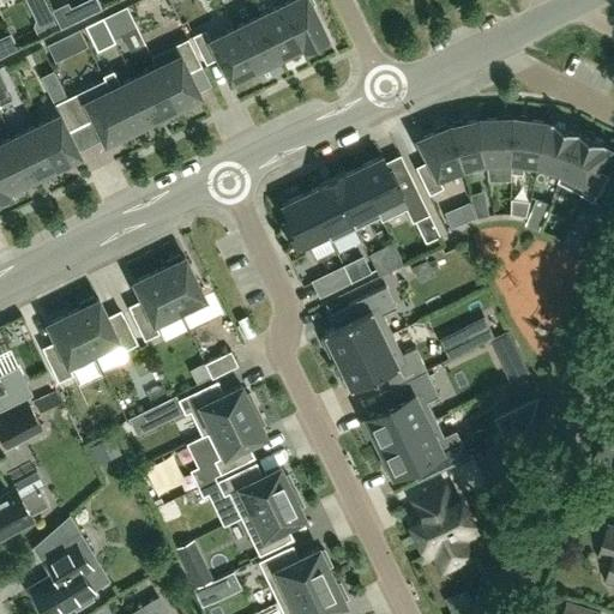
[(68,2),(52,11),(60,29),(102,8),(97,0),(85,0),(71,7),(68,2)]
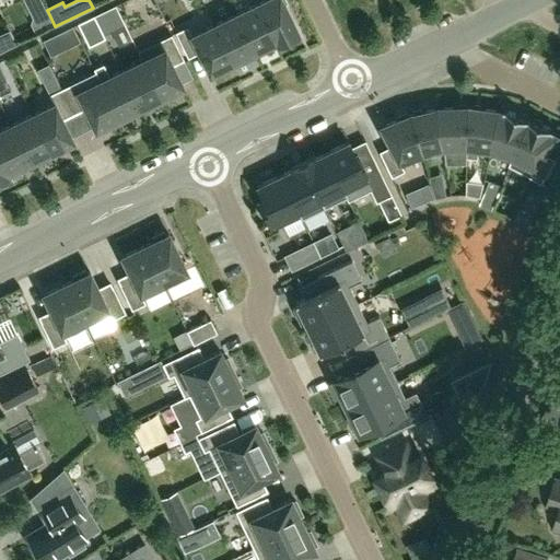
[(265,0),(257,4),(275,42),(277,41),(278,43),(298,33),(281,0),(265,0)]
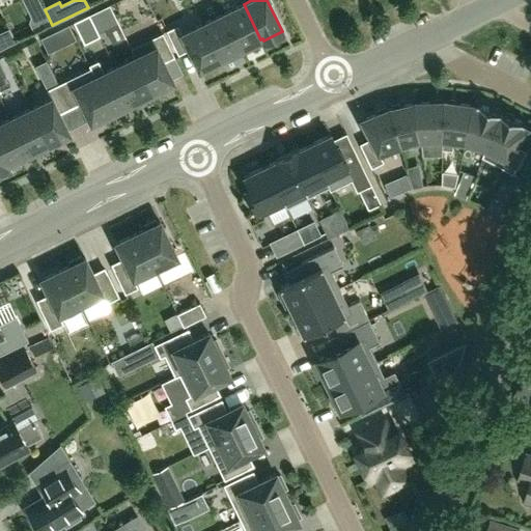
[(241,49),(260,39),(244,4),(223,14),(241,49)]
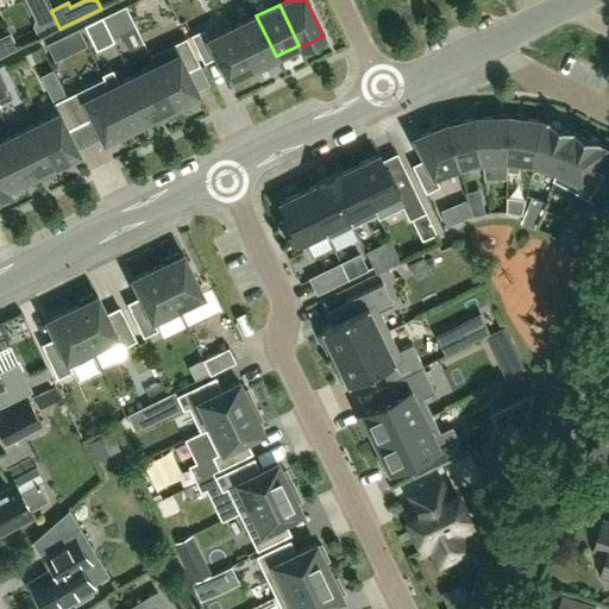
[(48,7),(33,14),(36,19),(33,25),(38,35),(56,26),(48,7)]
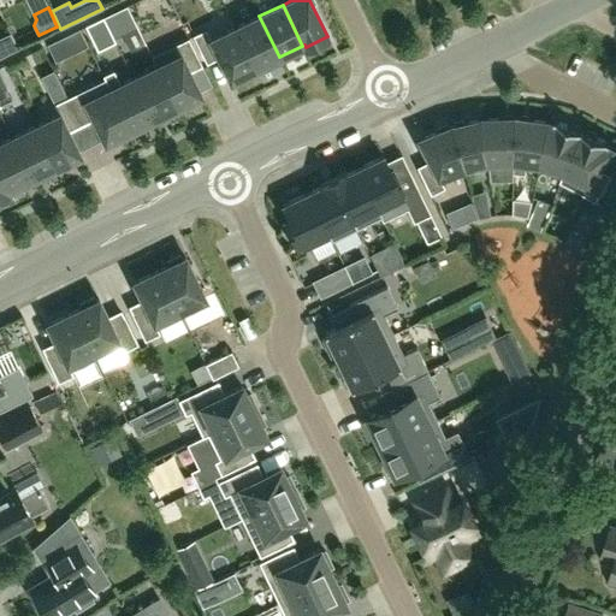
[(104,18),(110,30),(113,37),(122,33),(125,31),(116,12),(104,18)]
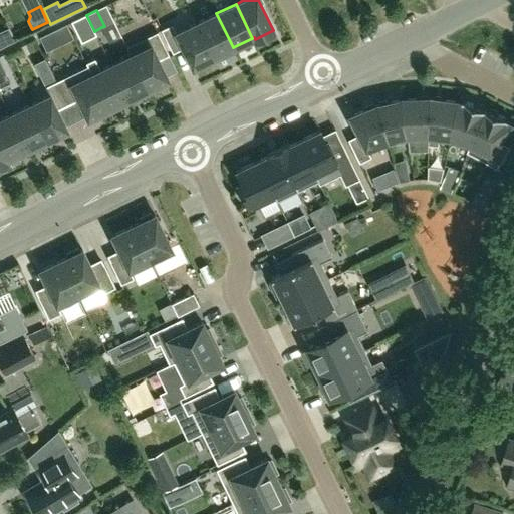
[(213,57),(233,47),(216,13),(197,23),(213,57)]
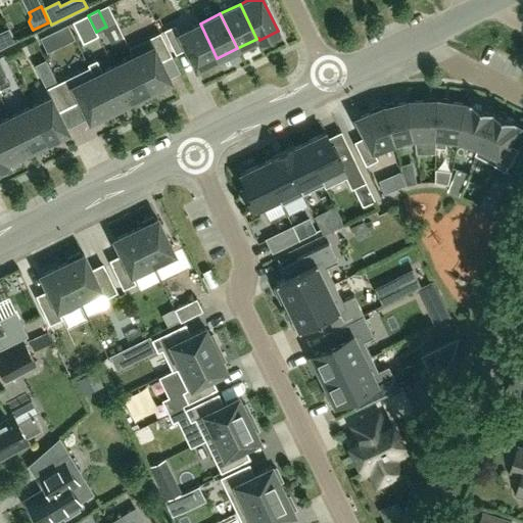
[(78,33),(93,26),(88,15),(73,22),(78,33)]
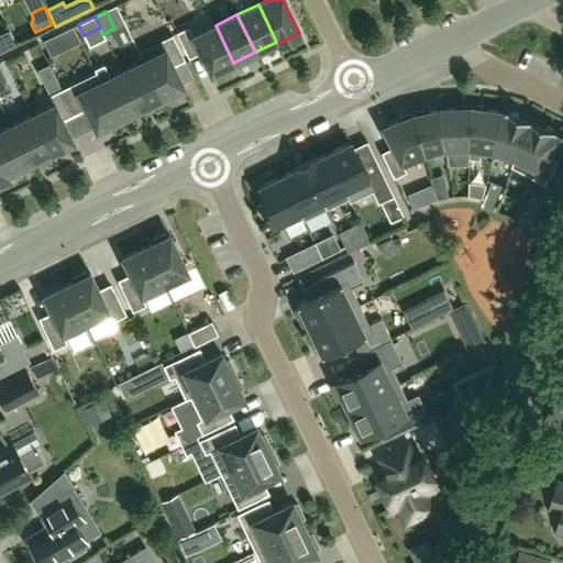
[(233,63),(216,25),(194,36),(188,26),(176,33),(189,58),(200,52),(211,74),(233,63)]
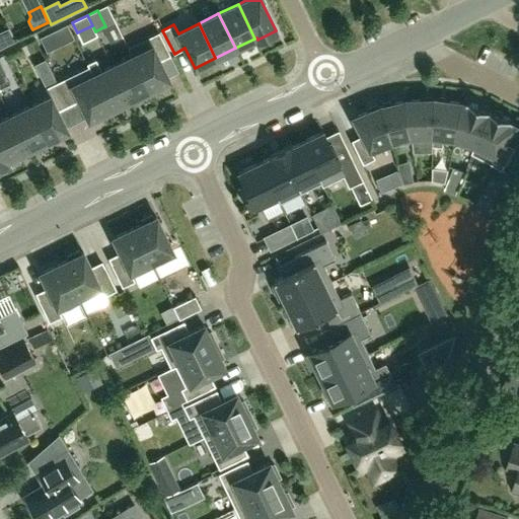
[(152,46),(132,56),(149,90),(169,80),(159,61),(170,56),(158,31),(148,38),(152,46)]
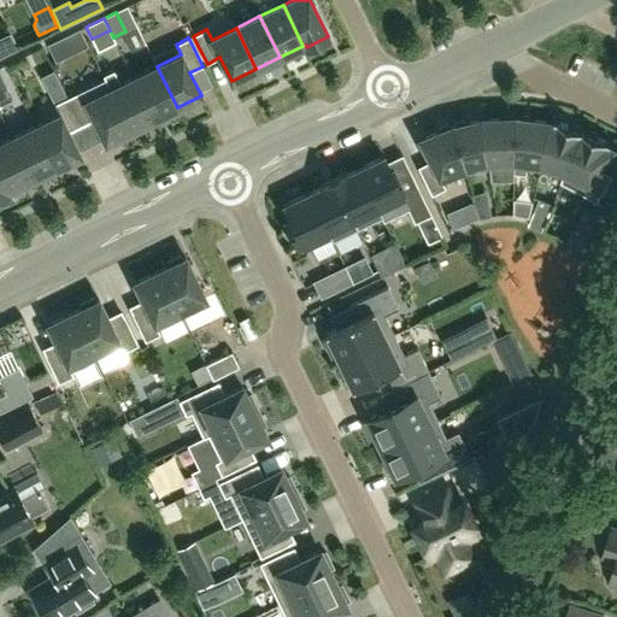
[(317,63),(340,53),(335,39),(312,48),(317,63)]
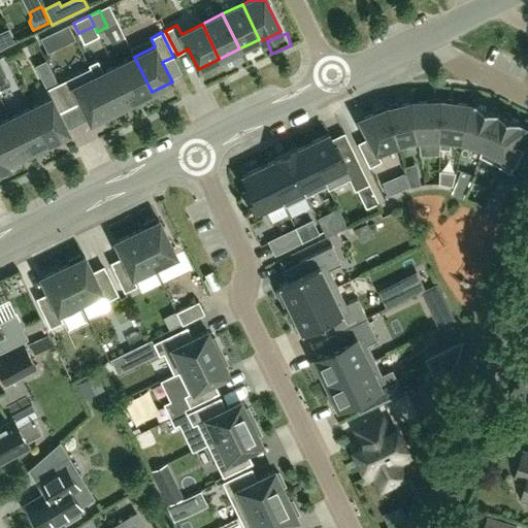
[(131,102),(152,92),(134,57),(114,67),(131,102)]
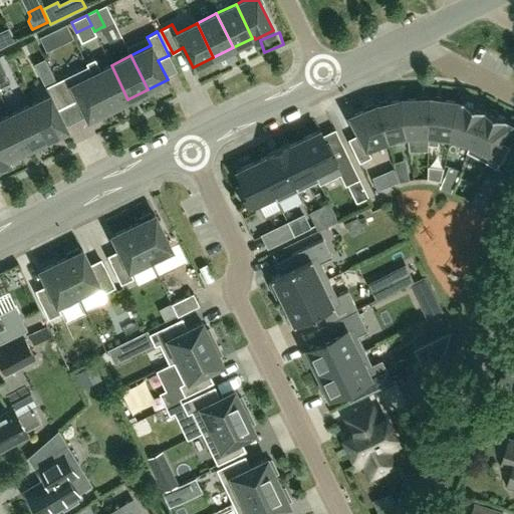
[(127,99),(111,65),(100,70),(94,58),(85,62),(87,66),(108,108),(127,99)]
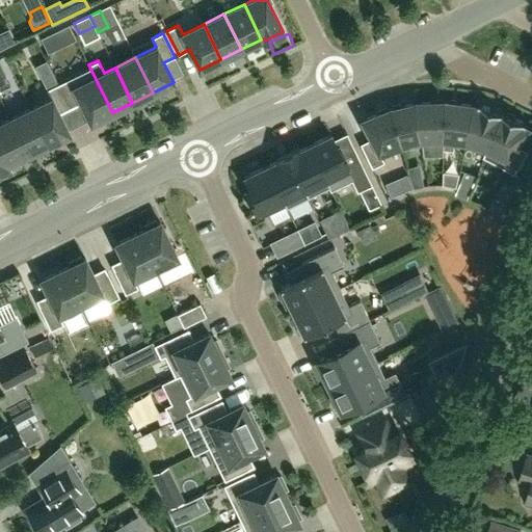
[(91,123),(112,112),(90,69),(58,84),(70,108),(81,103),(91,123)]
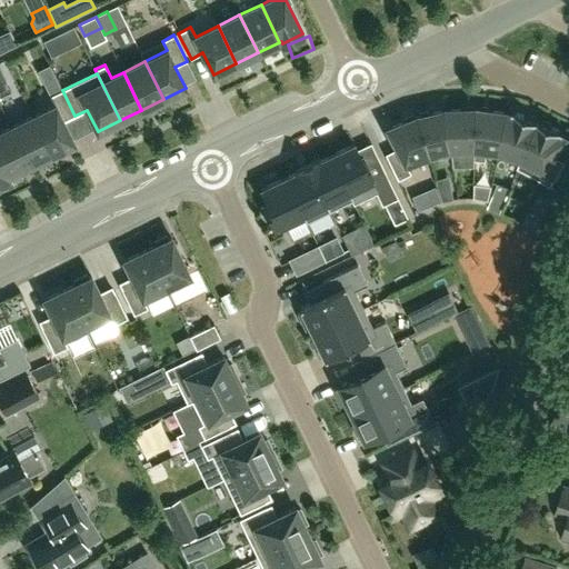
[(62,121),(75,116),(62,90),(50,97),(55,106),(33,117),(51,155),(73,143),(62,121)]
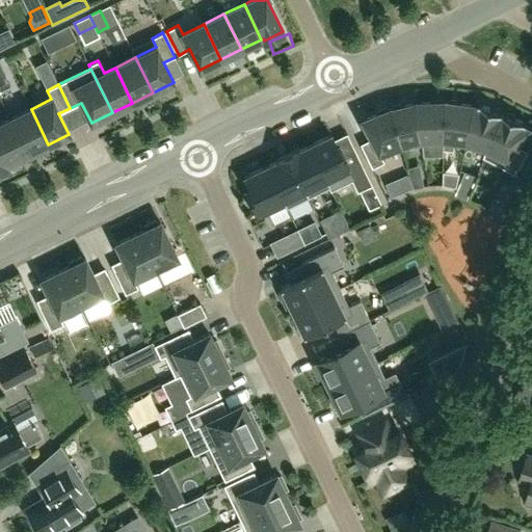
[(418,103),(423,144),(425,156),(445,155),(445,137),(447,100),(418,103)]
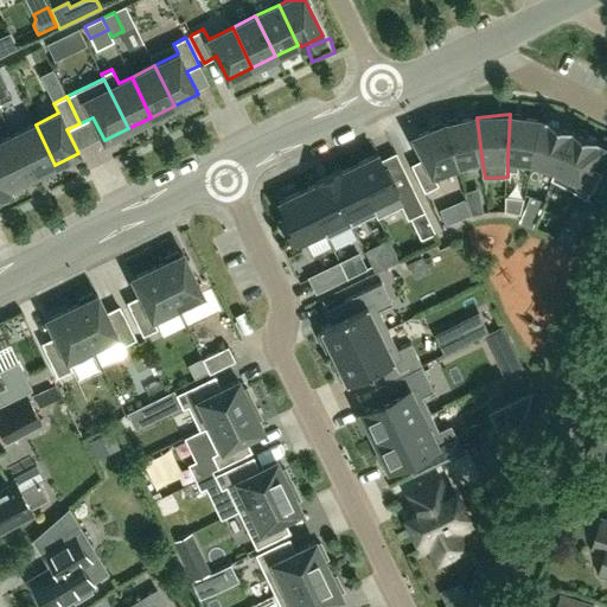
[(543,120),(510,114),(508,157),(534,160),(543,120)]
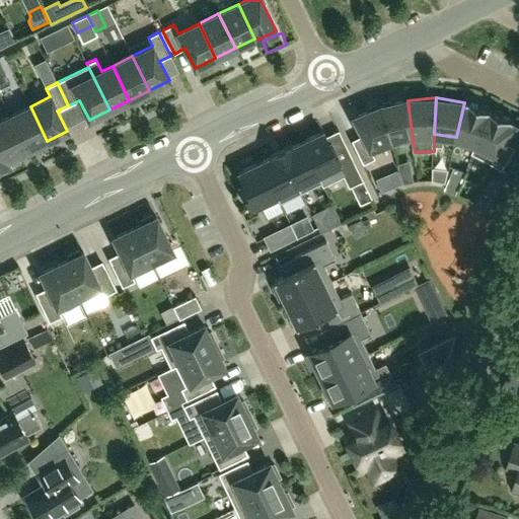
[(408,100),(380,106),(392,145),(413,141),(408,100)]
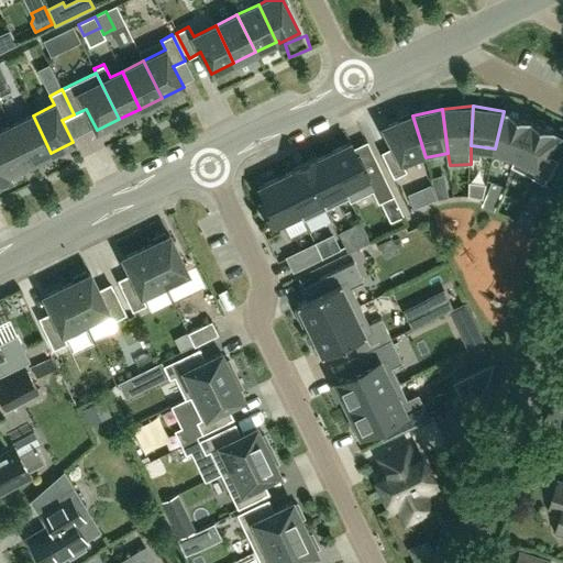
[(533,119),(508,109),(507,110),(508,111),(508,112),(504,111),(495,148),(518,156),(533,119)]
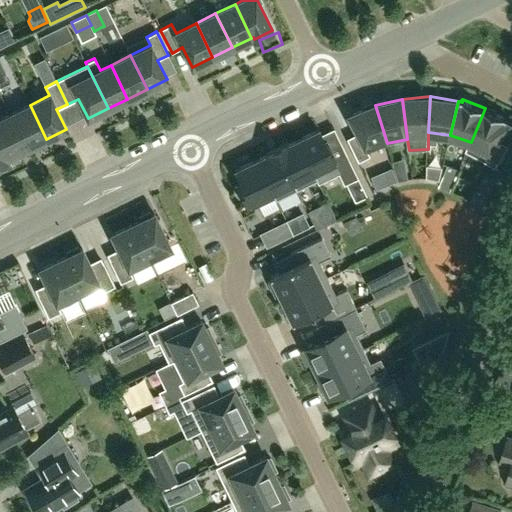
[(30,105),(10,114),(27,148),(46,139),(30,105)]
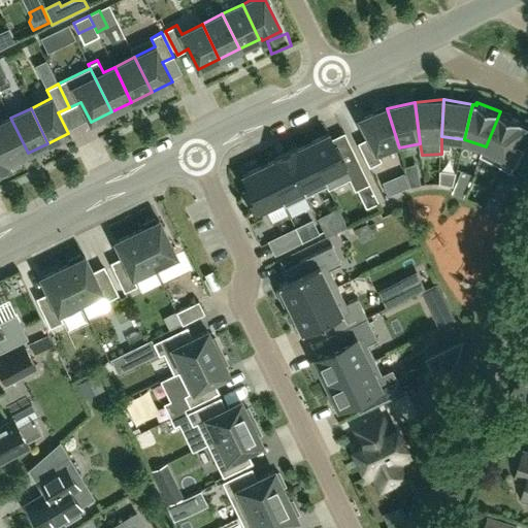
[(368,137),(357,143),(369,167),(382,161),(378,156),(399,147),(387,108),(359,120),(368,137)]
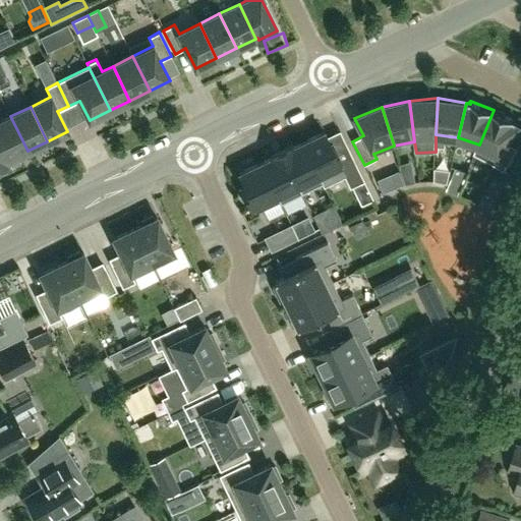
[(494,110),(479,145),(475,154),(493,163),(504,170),(518,149),(505,139),(516,123),(511,121),(512,120),(513,120),(514,119),(494,110)]
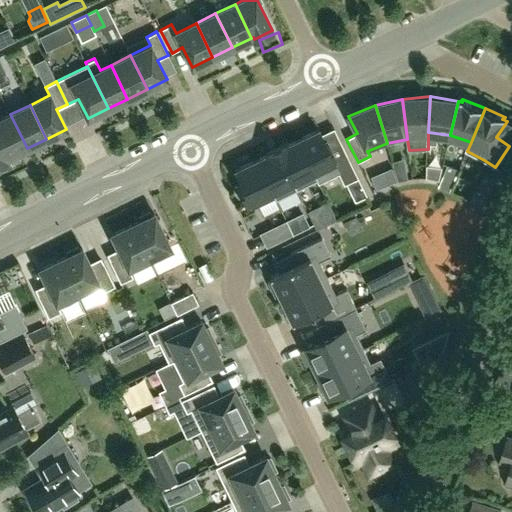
[(0,142),(7,158),(27,148),(10,114),(0,119),(0,142)]
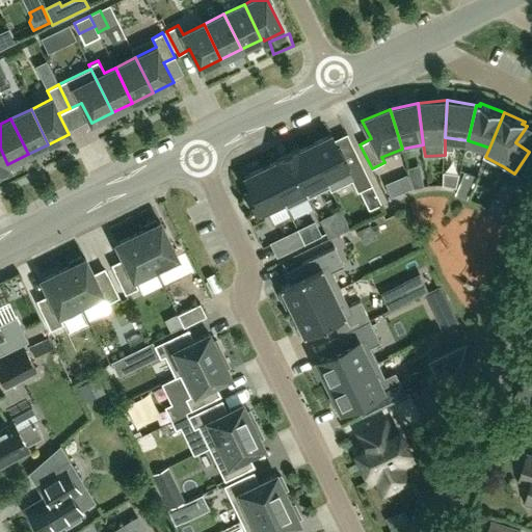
[(350,179),(356,192),(371,185),(357,157),(346,163),(339,148),(338,149),(331,135),(310,145),(326,179),(337,174),(338,176),(347,180),(350,179)]
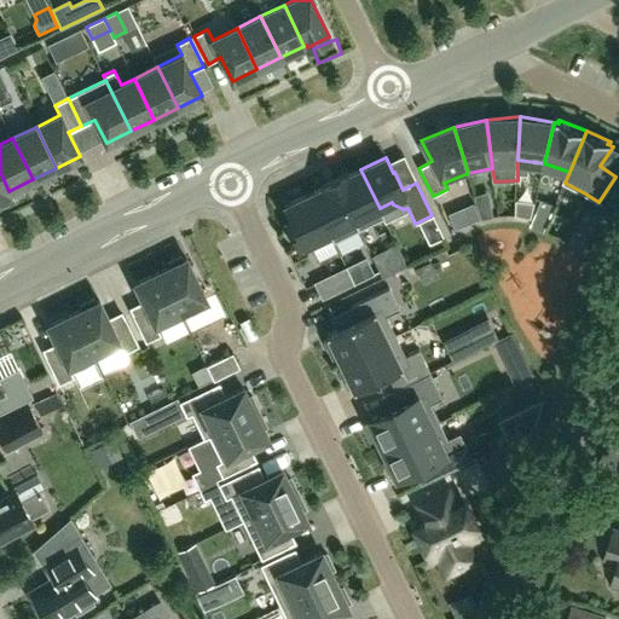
[(347,174),(334,180),(359,231),(385,219),(380,208),(360,169),(347,175),(347,174)]
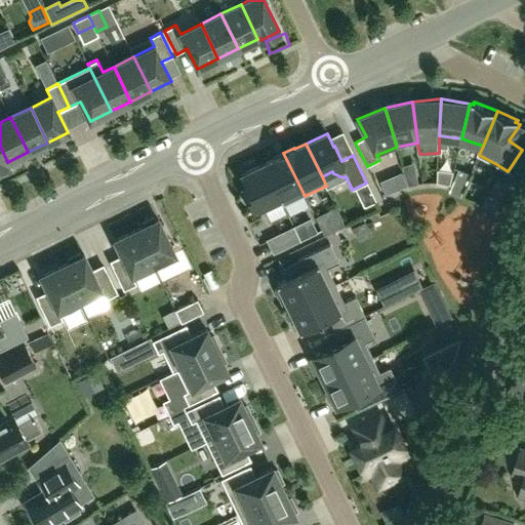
[(273,159),(263,165),(280,202),(282,206),(305,196),(283,153),(273,158),(273,159)]
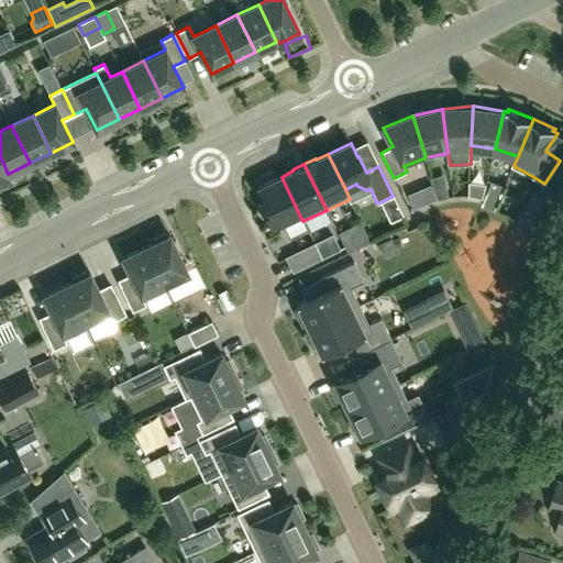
[(273,230),(300,217),(282,177),(258,188),(265,201),(260,205),(273,230)]
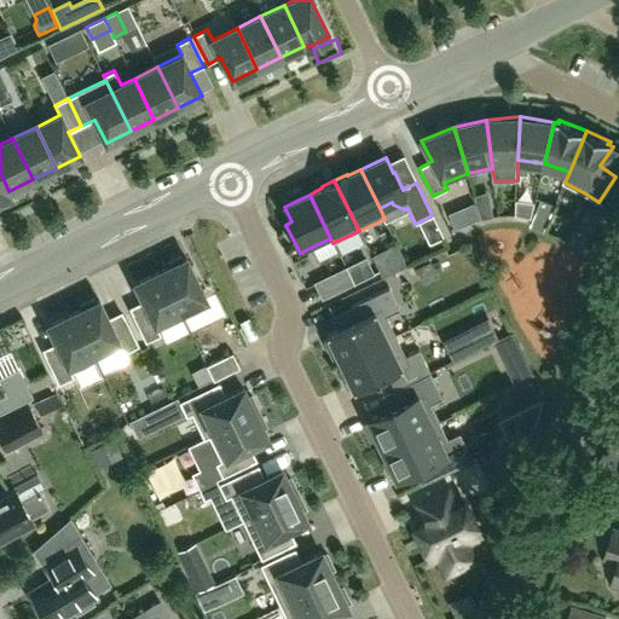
[(537,213),(531,226),(545,232),(550,218),(537,213)]
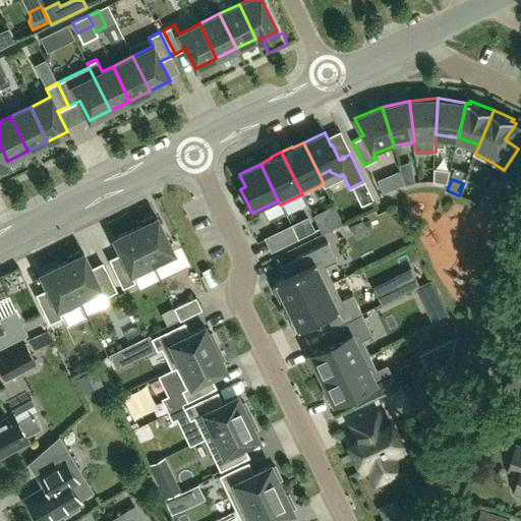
[(497,203),(484,195),(478,206),(490,213),(497,203)]
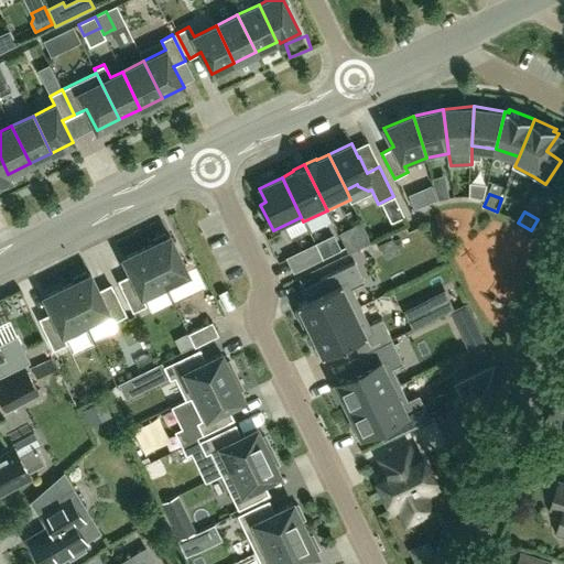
[(346,234),(355,250),(370,242),(362,226),(346,234)]
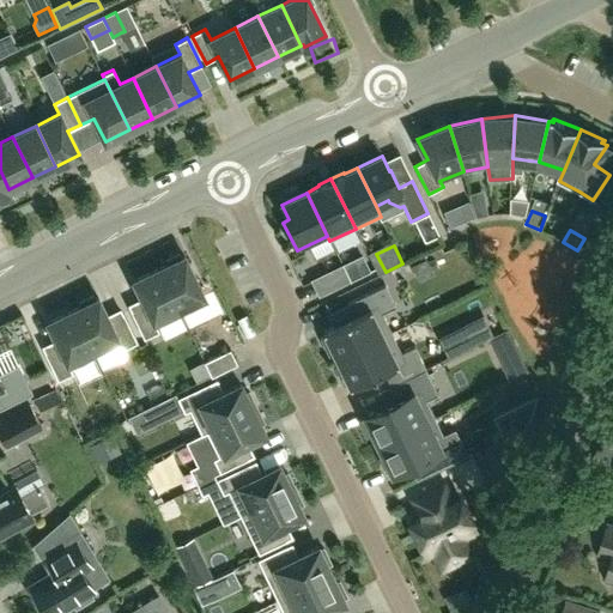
[(181,315),(207,302),(184,256),(181,258),(180,254),(165,260),(168,265),(159,268),(181,315)]
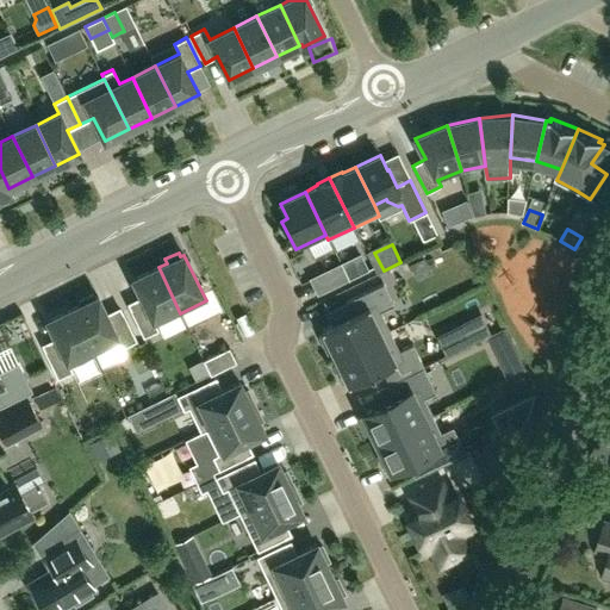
[(361,254),(341,263),(349,279),(368,269),(361,254)]
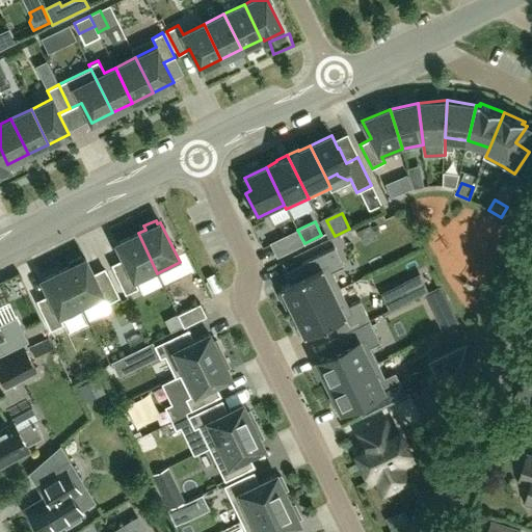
[(217,228),(208,232),(218,251),(227,247),(217,228)]
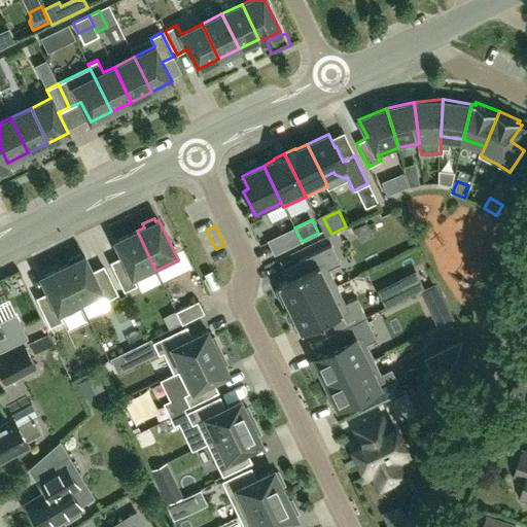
[(294,227),(268,241),(274,254),(302,241),(294,227)]
